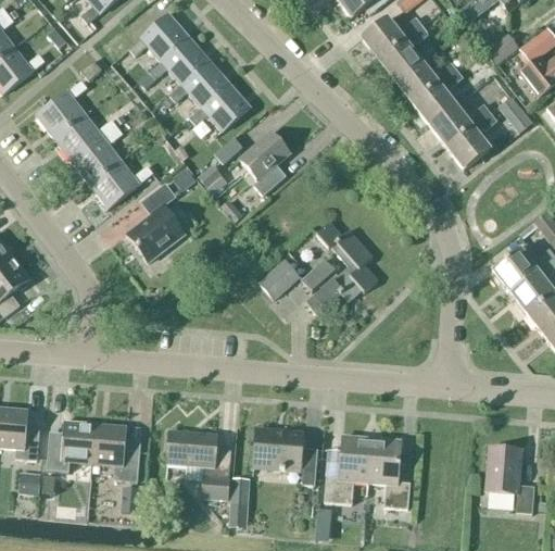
[(88,0),(92,5),(80,16),(88,24),(114,0),(88,0)]
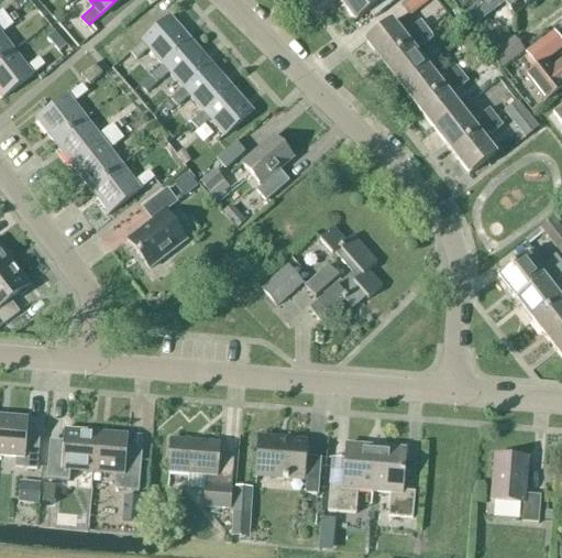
[(342,0),(355,18),(378,0),(342,0)]
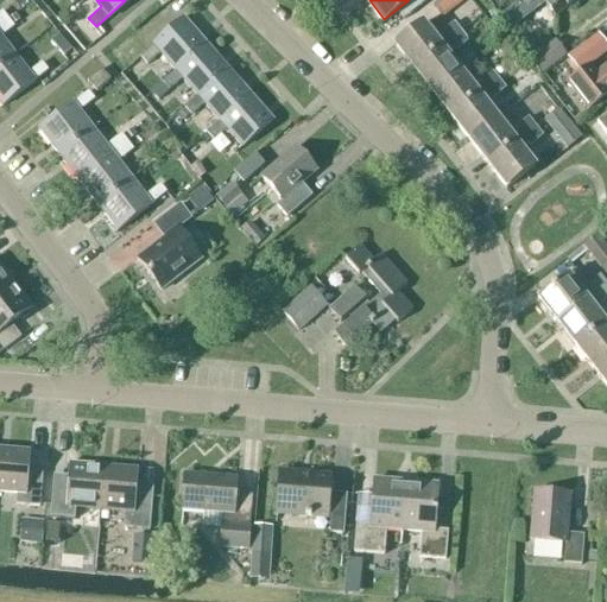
[(435,0),(434,1),(443,13),(460,0),(435,0)]
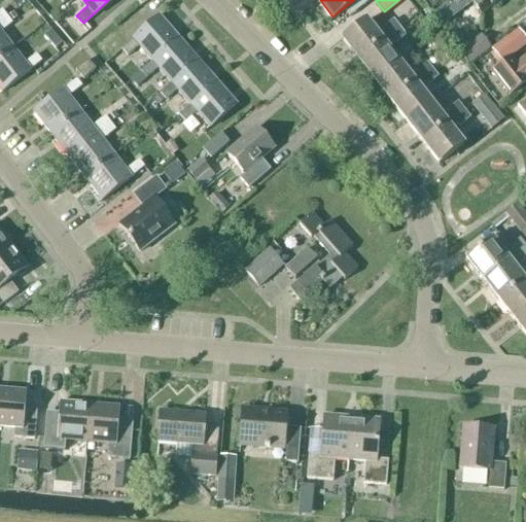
[(456,0),(455,1),(454,0),(448,0),(431,12),(441,24),(471,0),(481,12),(497,0),(456,0)]
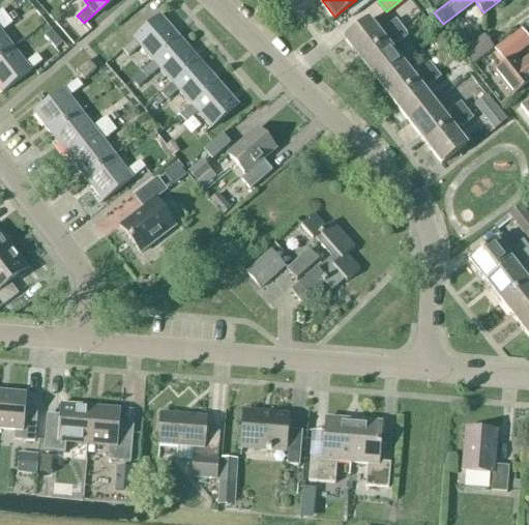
[(13,9),(8,13),(11,18),(17,13),(13,9)]
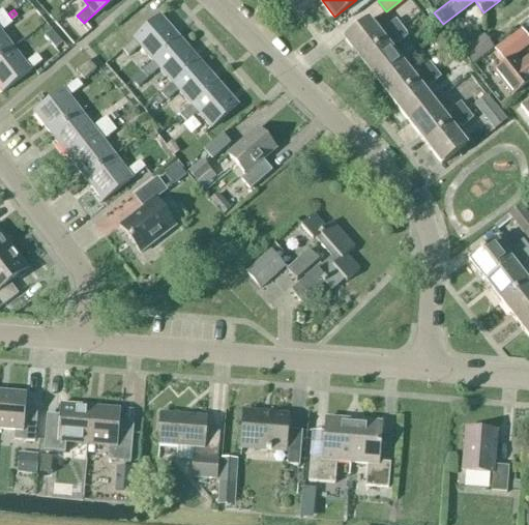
[(140,44),(153,59),(180,35),(160,12),(123,47),(129,53),(140,44)]
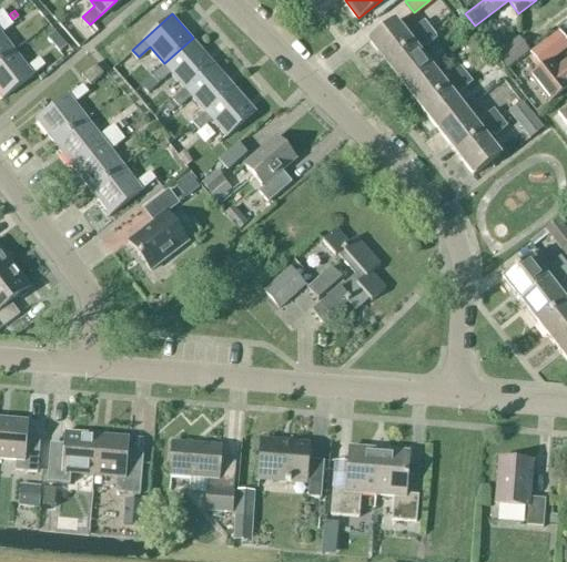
[(9,14),(0,20),(0,59),(14,48),(1,31),(14,21),(12,19),(9,14)]
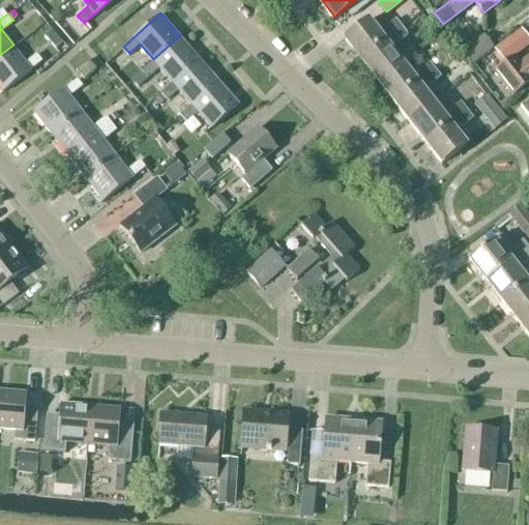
[(360,57),(403,24),(397,16),(385,25),(387,27),(381,32),(369,17),(344,35),(360,57)]
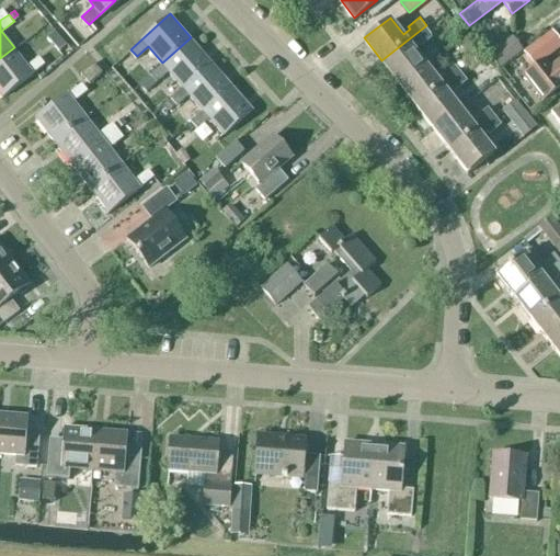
[(433,34),(426,25),(381,60),(399,82),(425,61),(413,46),(420,42),(421,43),(433,34)]
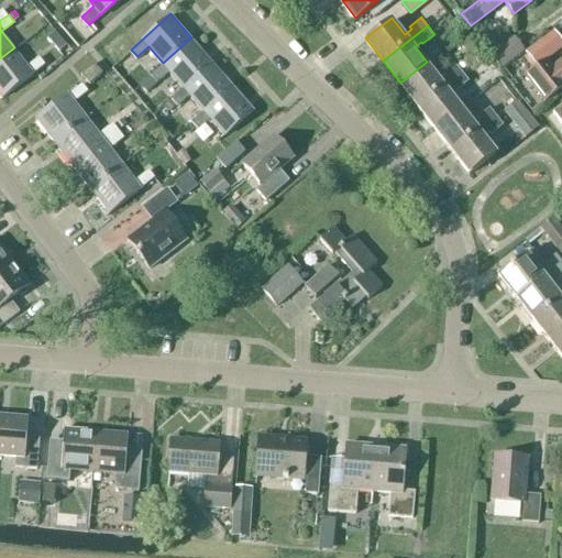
[(538,63),(561,44),(561,34),(555,26),(527,48),(538,63)]
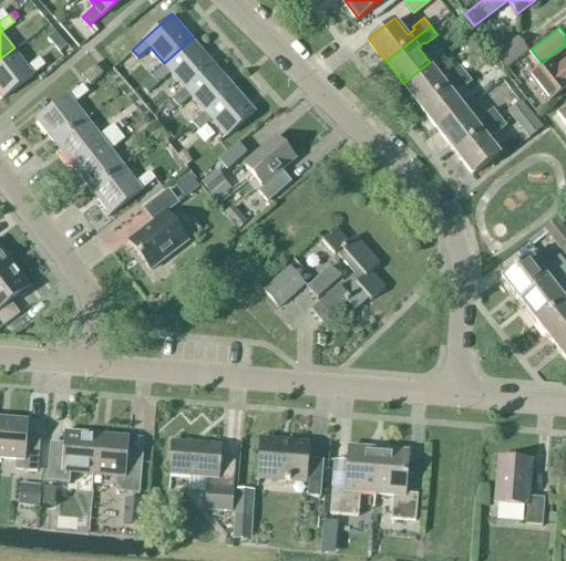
[(496,53),(506,66),(530,49),(520,35),(496,53)]
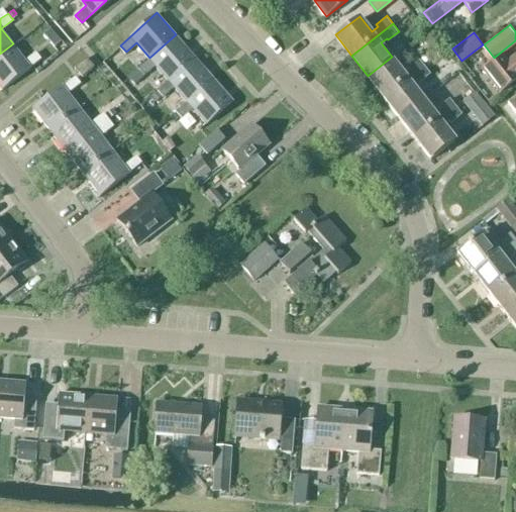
[(149,58),(138,67),(144,73),(155,65),(168,79),(158,88),(195,56),(176,34),(149,58)]
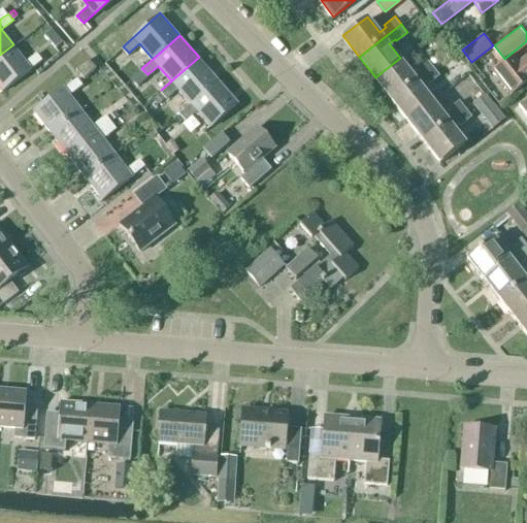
[(13,44),(0,55),(0,85),(3,89),(42,58),(37,51),(25,60),(13,44)]
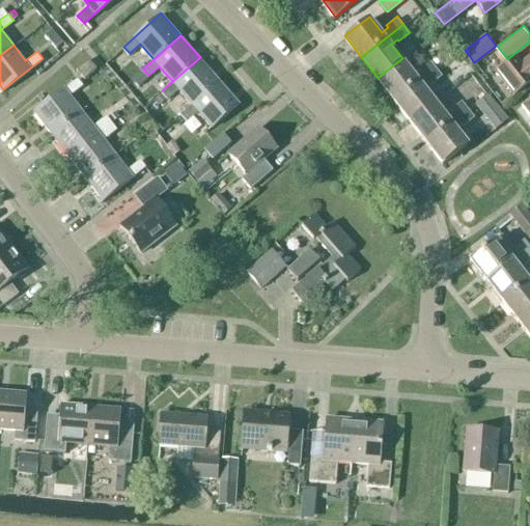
[(529,54),(522,61),(517,54),(498,68),(514,91),(529,80),(529,54)]
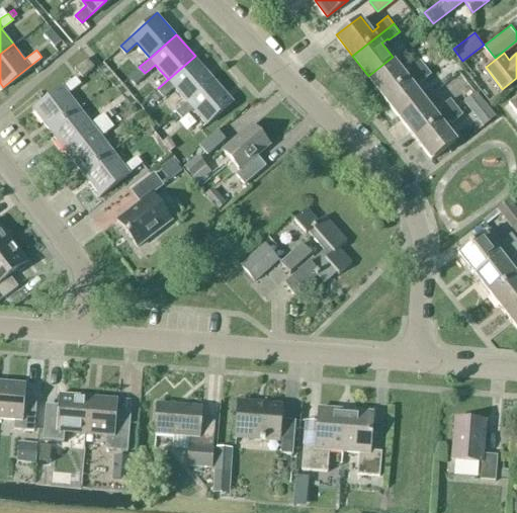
[(87,56),(75,66),(83,75),(95,65),(87,56)]
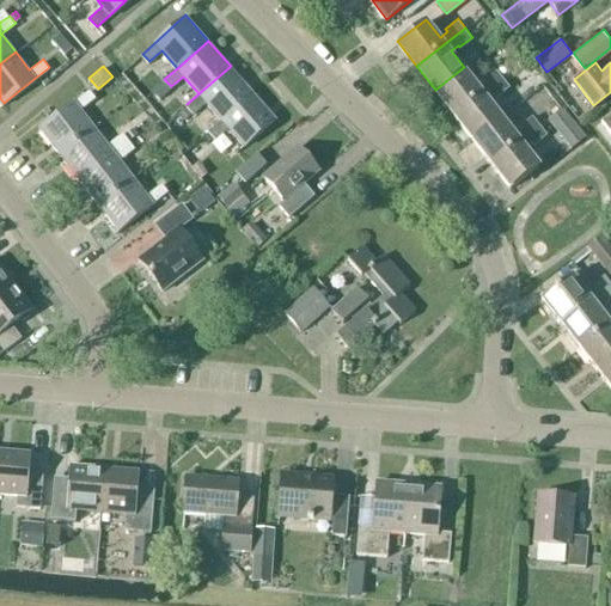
[(231,66),(187,104),(194,112),(206,102),(220,118),(208,129),(209,130),(254,92),(231,66)]
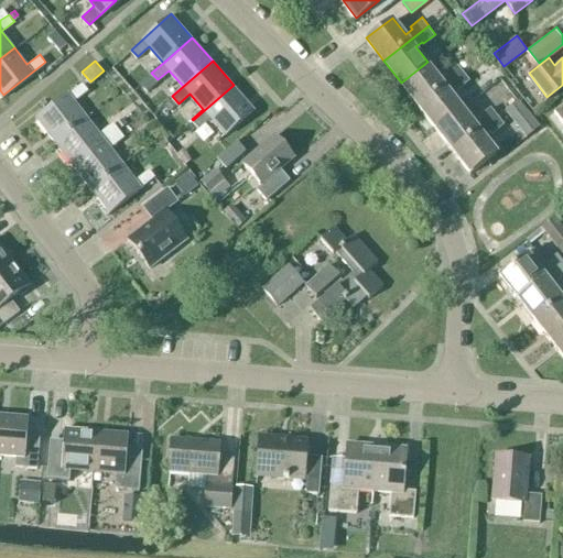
[(440,78),(428,62),(401,83),(419,105),(464,69),(456,61),(444,70),(446,73),(440,78)]
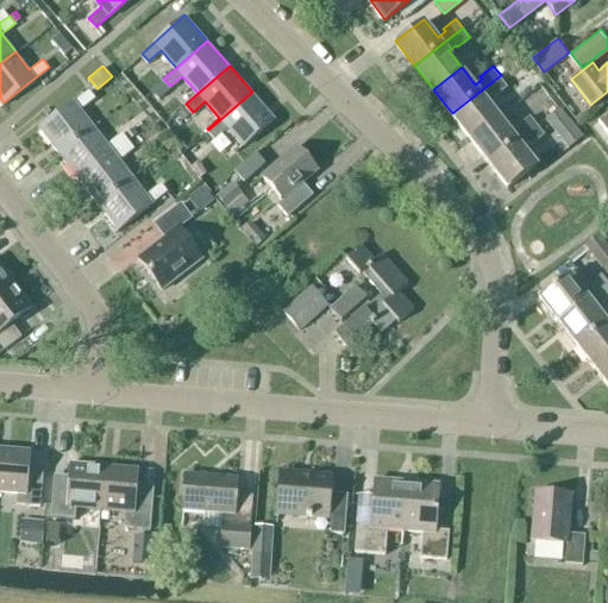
[(508,85),(501,75),(452,113),(470,137),(499,114),(486,98),(493,93),(494,95),(508,85)]
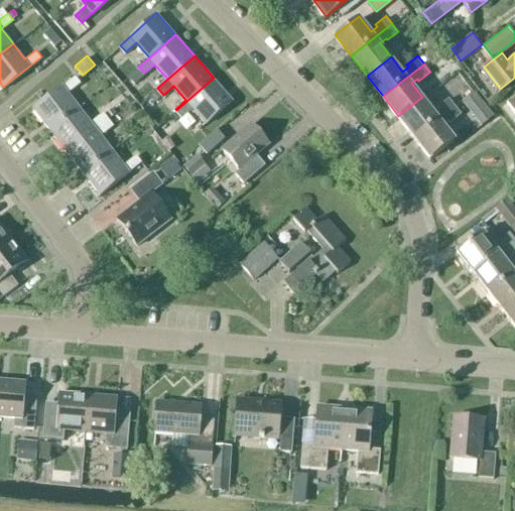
[(49,94),(65,82),(62,80),(68,76),(59,66),(41,82),(49,94)]
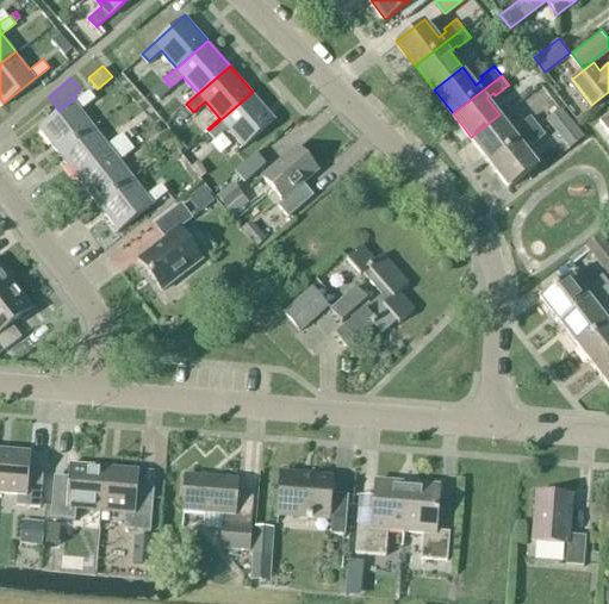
[(58,151),(94,124),(81,107),(95,95),(89,87),(76,97),(58,111),(39,126),(58,151)]
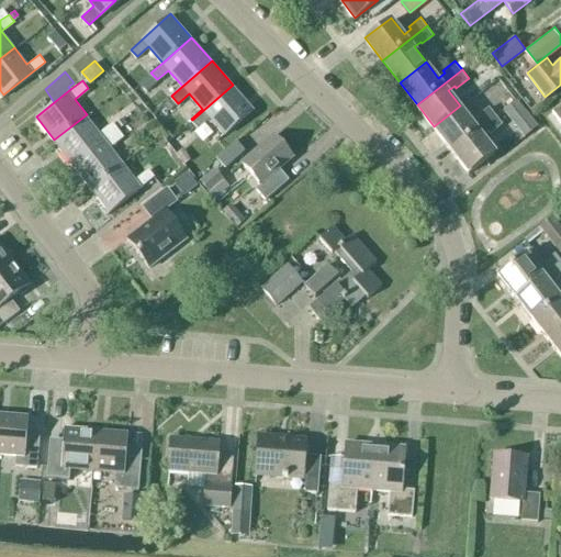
[(233,85),(192,120),(198,126),(209,117),(224,133),(253,108),(233,85)]
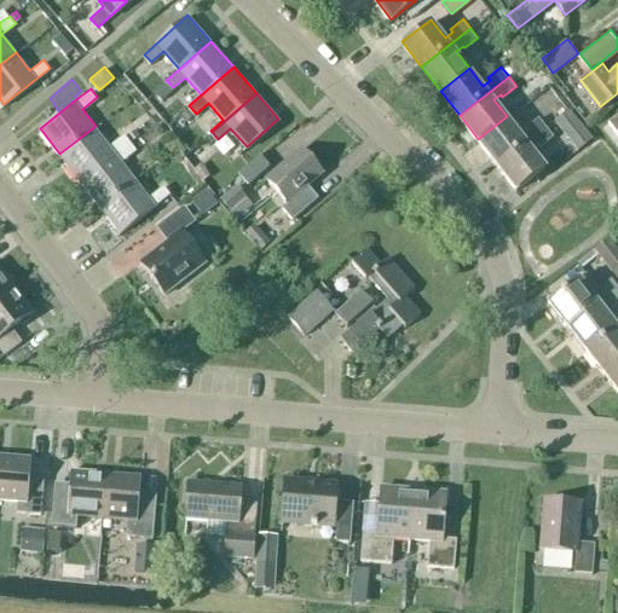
[(591,137),(570,109),(556,120),(578,148),(591,137)]
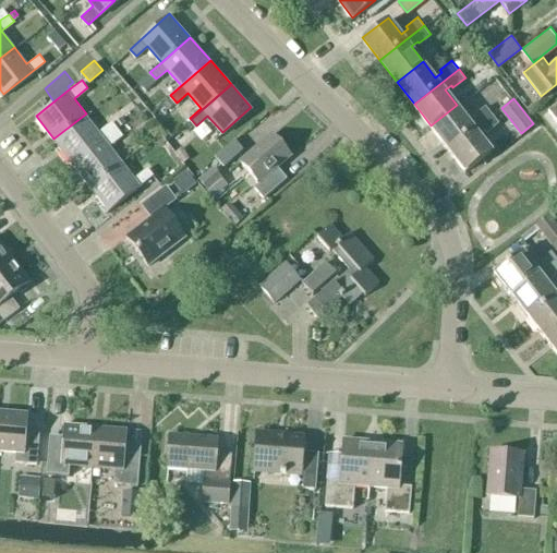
[(469,121),(457,105),(431,125),(448,147),(493,113),(486,104),(473,113),(475,116),(469,121)]
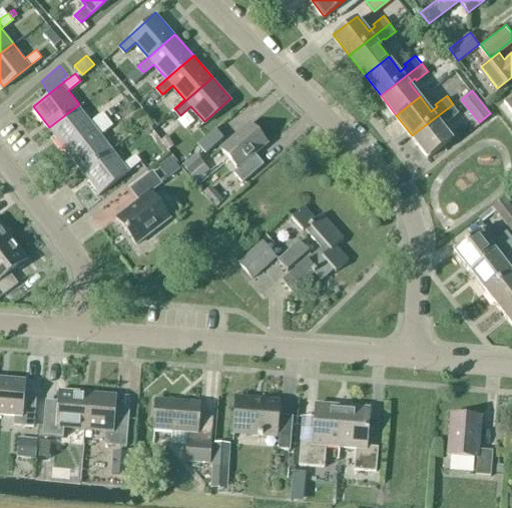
[(90,119),(79,104),(49,127),(66,149),(108,116),(103,109),(90,119)]
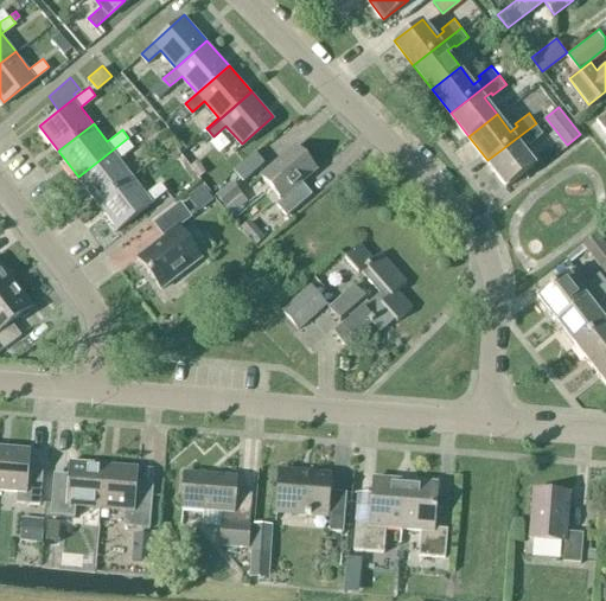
[(543,132),(536,123),(488,160),(506,184),(535,162),(521,145),(528,140),(530,142),(543,132)]
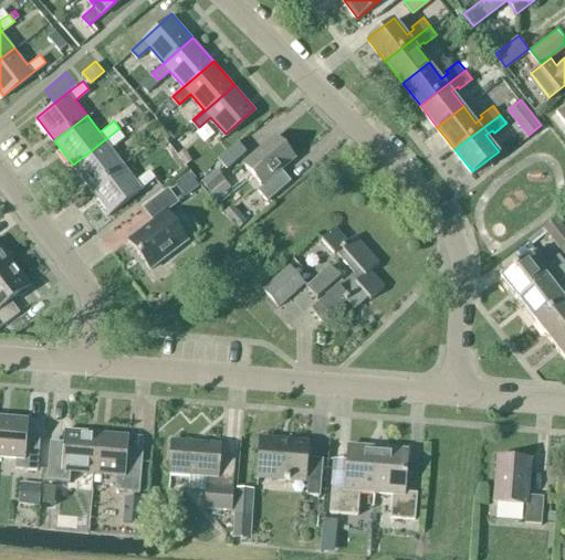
[(125,136),(119,128),(73,165),(91,188),(124,162),(112,146),(125,136)]
